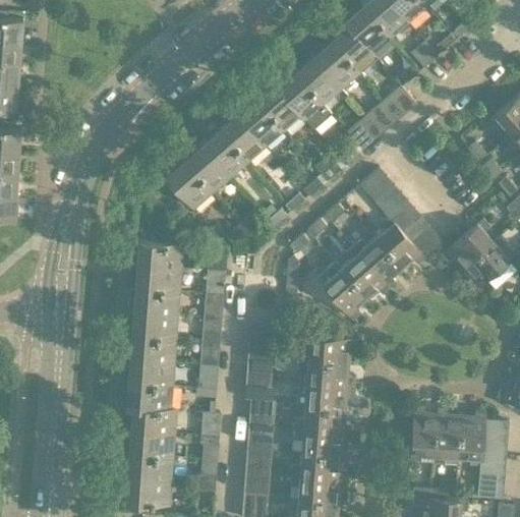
[(391,39),(408,22),(389,0),(367,0),(362,5),(391,39)]
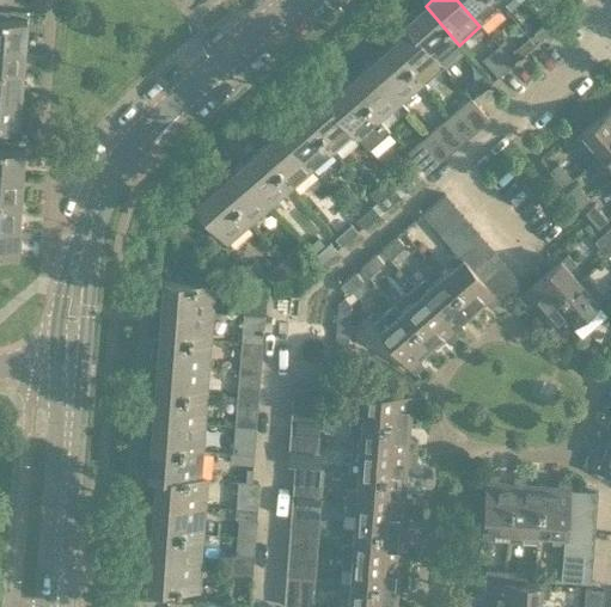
[(457,0),(480,26),(501,8),(493,0),(457,0)]
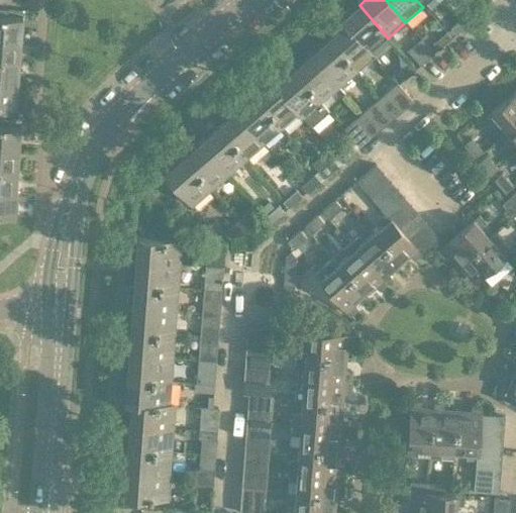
[(370,54),(388,38),(359,5),(340,21),(345,26),(370,54)]
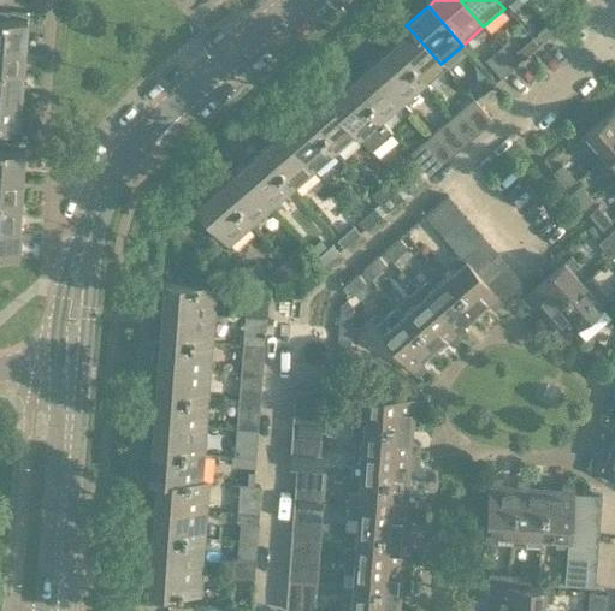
[(0,48),(25,51),(28,24),(0,22),(0,48)]
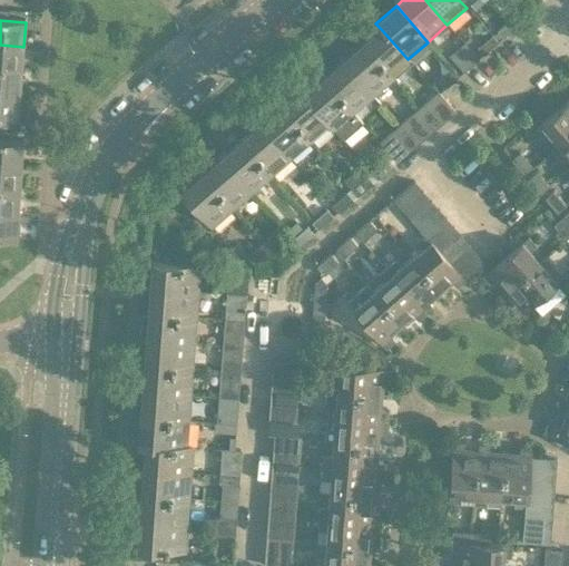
[(502,41),(518,28),(511,21),(497,35),(502,41)]
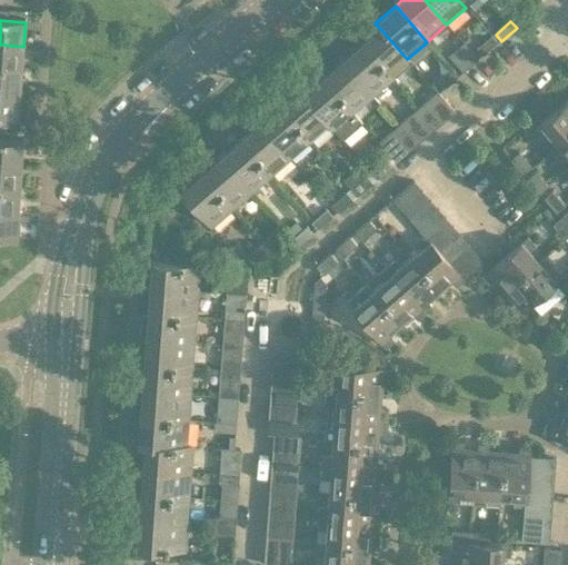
[(411,65),(407,59),(380,29),(361,46),(392,81),(411,65)]
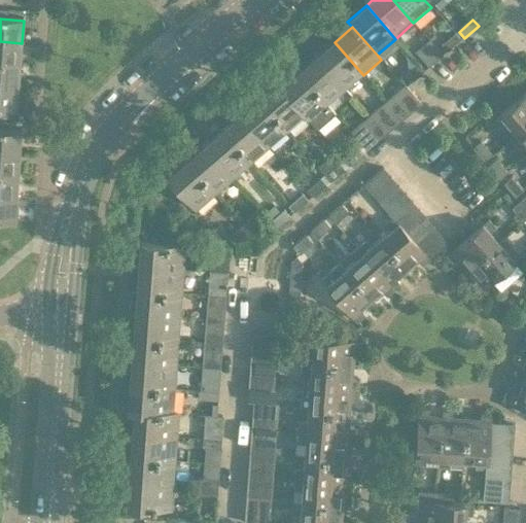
[(447,54),(460,41),(455,35),(441,47),(447,54)]
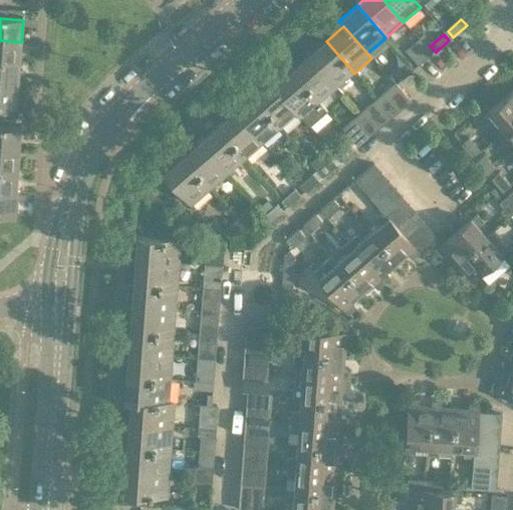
[(0,62),(20,64),(21,42),(0,40),(0,62)]
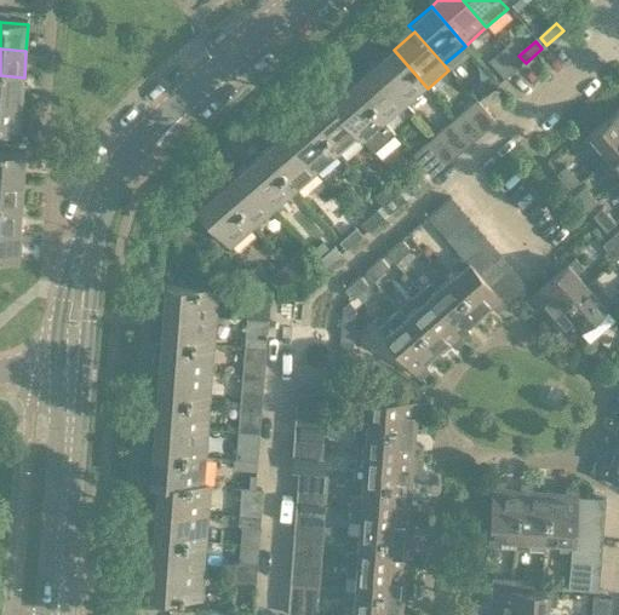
[(406,108),(428,88),(394,50),(372,68),(406,108)]
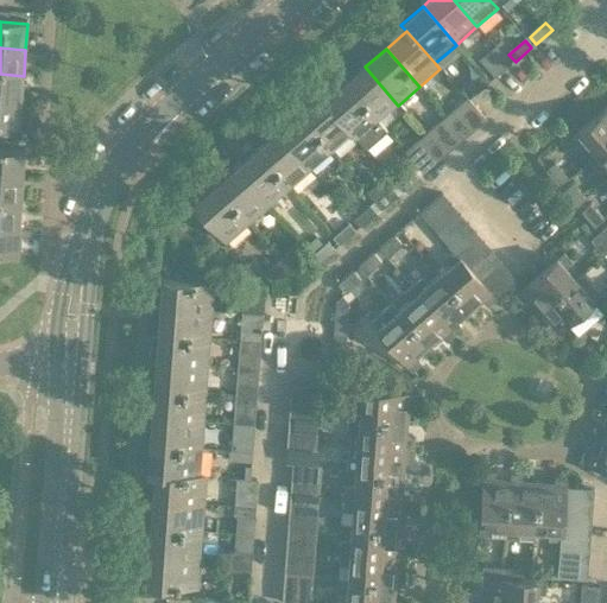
[(494,80),(511,65),(504,58),(488,73),(494,80)]
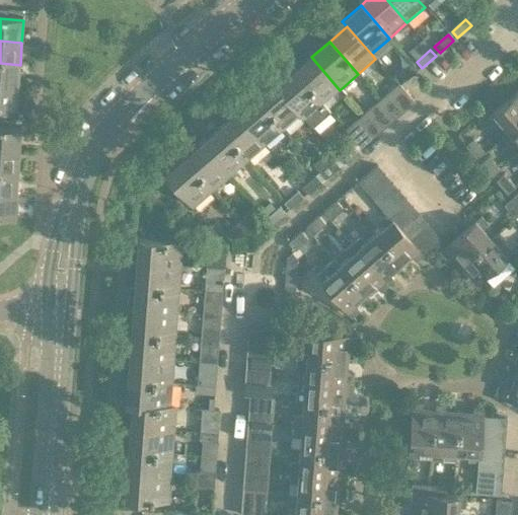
[(322,105),(322,104),(340,90),(311,57),(294,72),(322,105)]
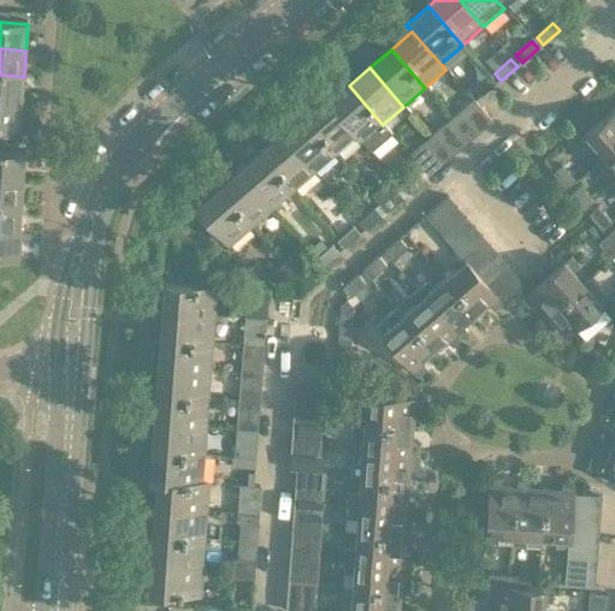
[(0,101),(22,104),(24,77),(0,75),(0,101)]
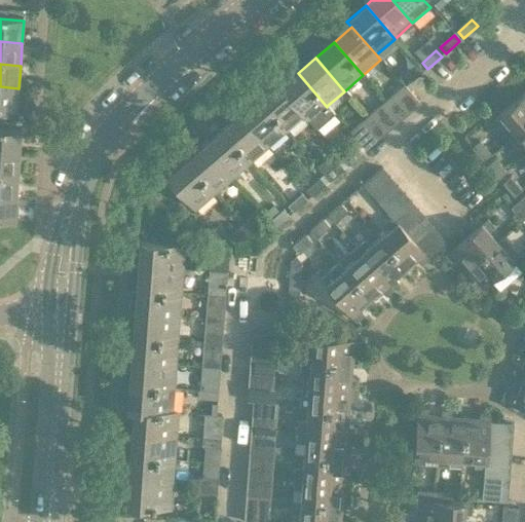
[(409,85),(423,72),(418,66),(403,79),(409,85)]
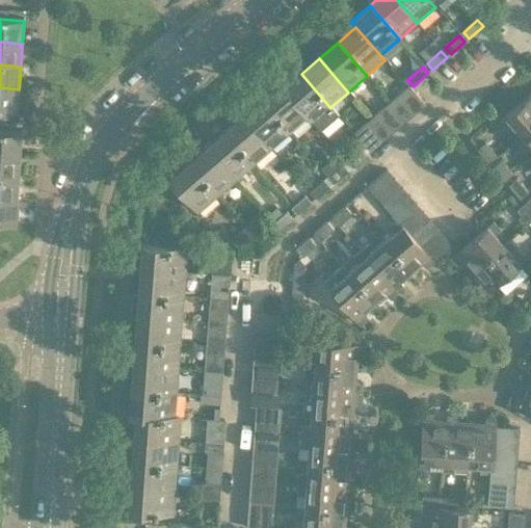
[(330,107),(330,108),(301,74),(283,90),(307,119),(311,124),(313,123),(321,133),(339,117),(330,107)]
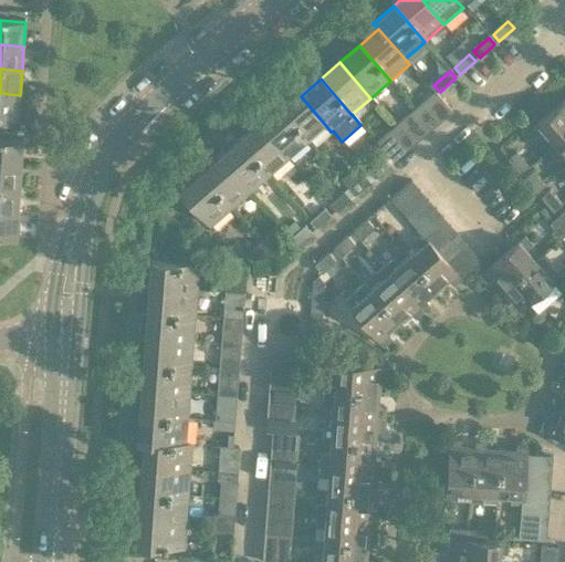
[(326,126),(301,96),(295,91),(275,107),(306,144),(326,126)]
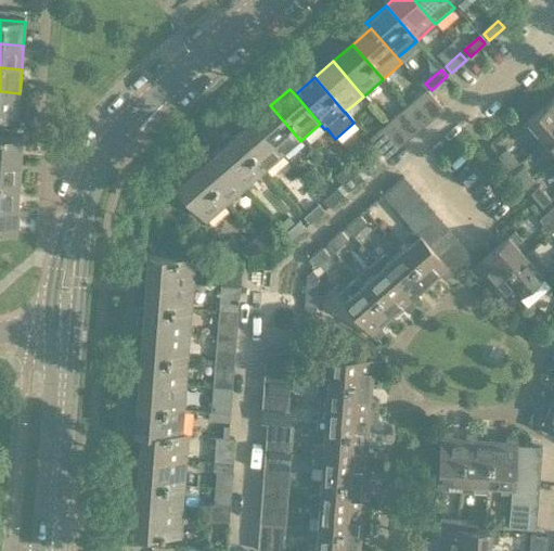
[(0,116),(17,118),(20,93),(0,91),(0,116)]
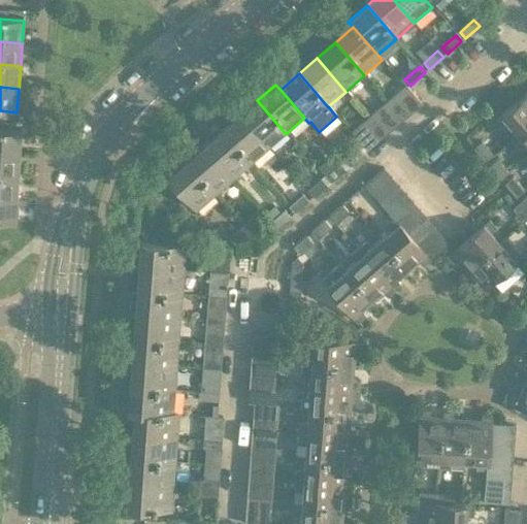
[(410,117),(422,106),(405,88),(394,98),(410,117)]
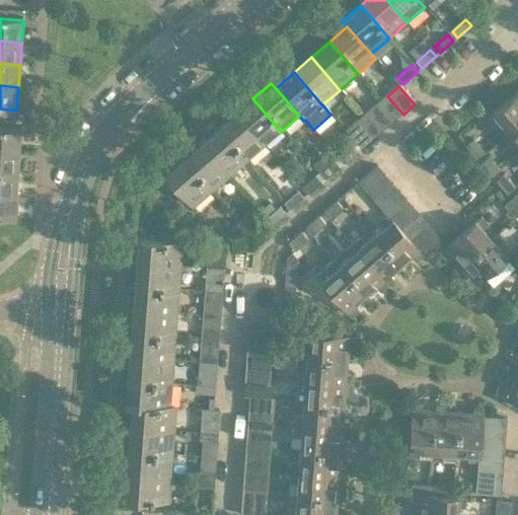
[(517,93),(487,121),(494,129),(500,124),(508,134),(517,125),(517,93)]
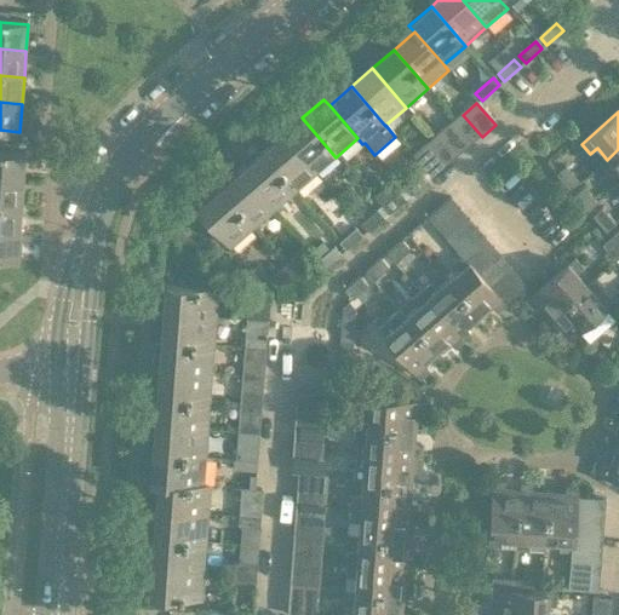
[(469,148),(482,137),(463,115),(451,126),(469,148)]
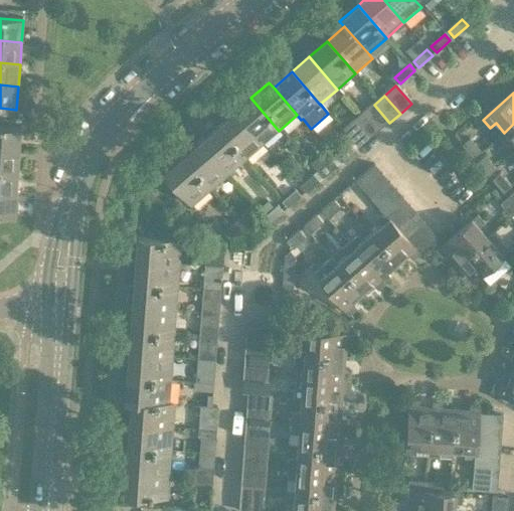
[(262,146),(279,131),(250,98),(233,113),(262,146)]
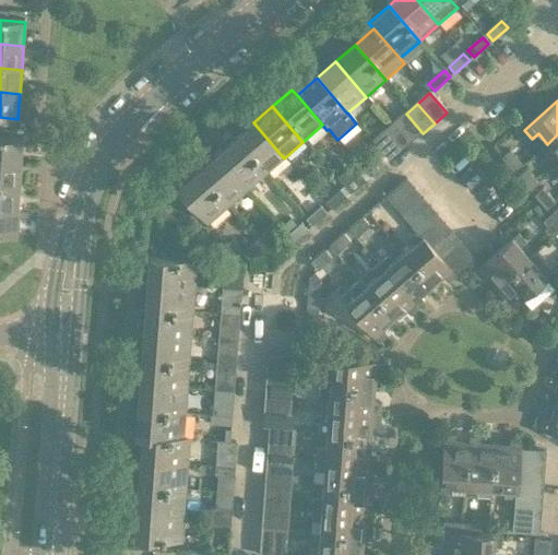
[(412,143),(423,133),(406,114),(395,124),(412,143)]
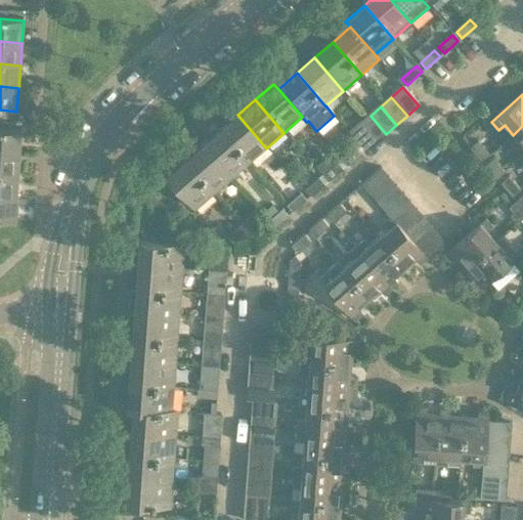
[(249,164),(266,148),(237,115),(220,130),(249,164)]
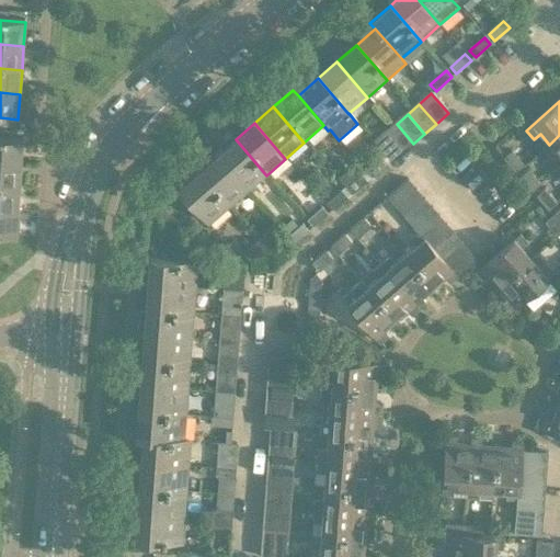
[(402,152),(413,144),(397,124),(386,133),(402,152)]
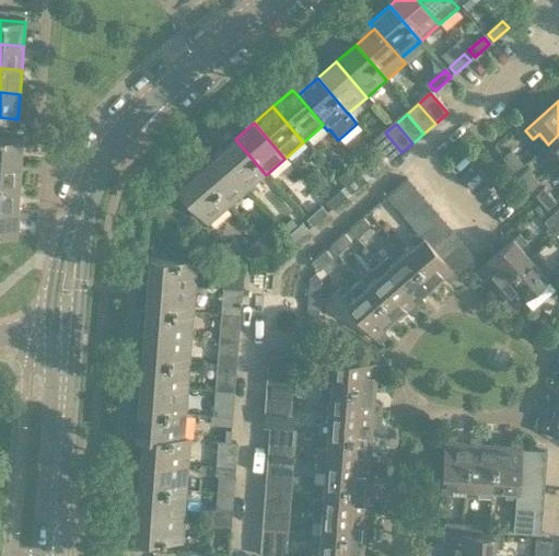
[(389,163),(402,152),(385,132),(373,143),(389,163)]
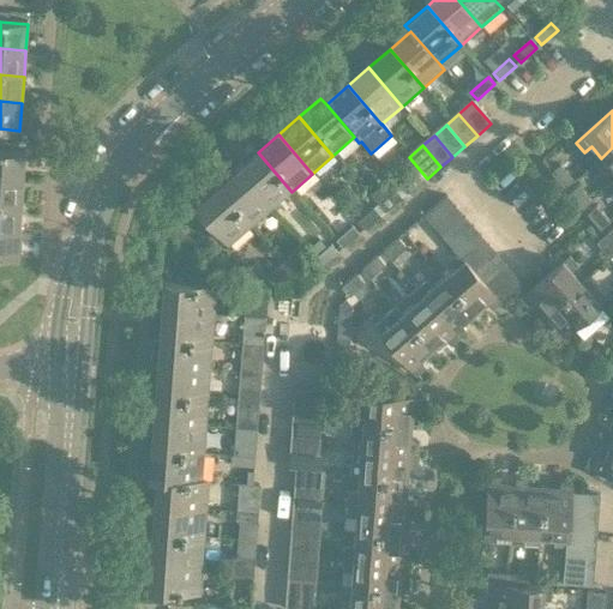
[(612,148),(601,158),(594,164),(602,173),(608,168),(612,172),(612,148)]
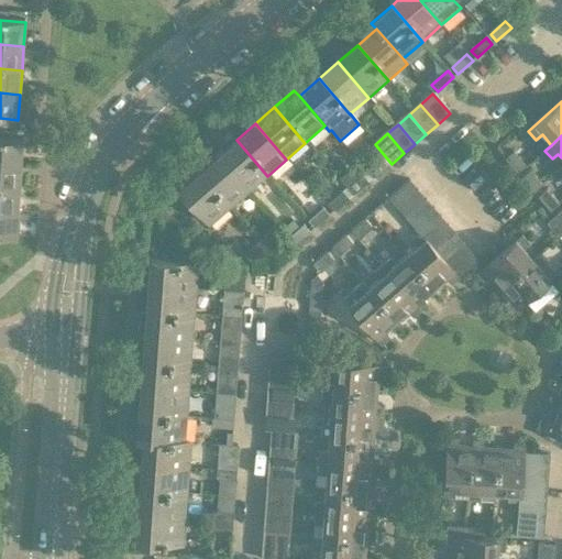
[(0,165),(20,167),(22,142),(0,140),(0,165)]
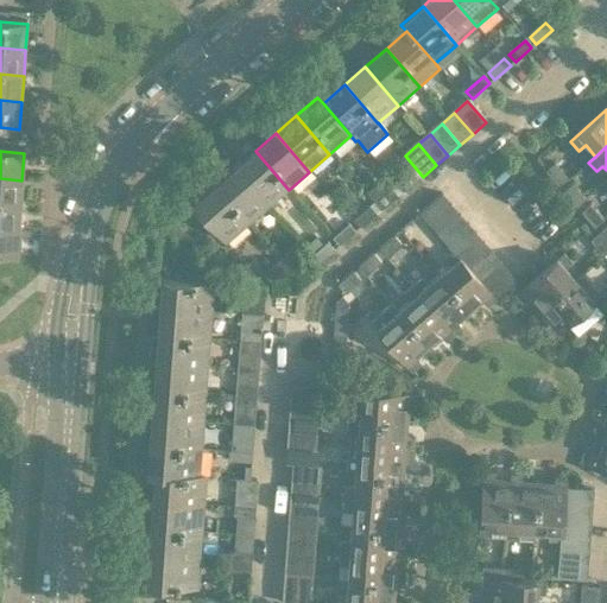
[(267,208),(289,190),(255,151),(234,169),(267,208)]
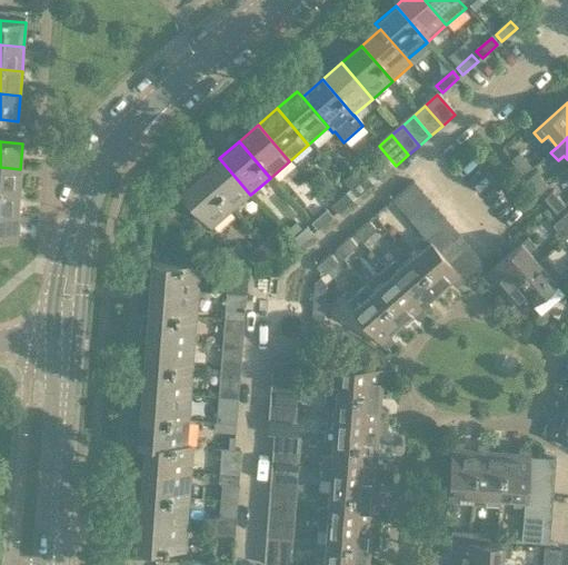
[(522,177),(530,170),(518,156),(510,162),(522,177)]
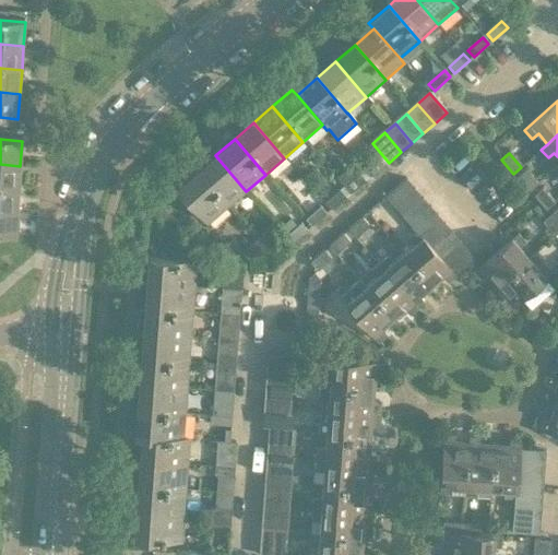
[(227,208),(246,191),(215,155),(197,172),(227,208)]
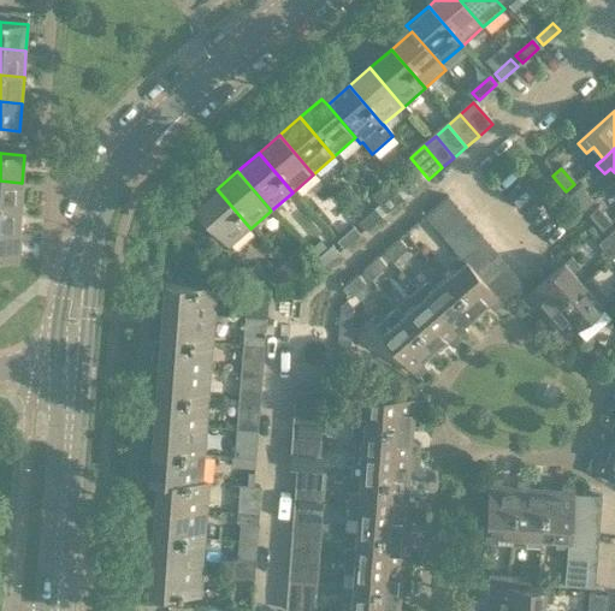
[(408,197),(425,182),(418,175),(401,189),(408,197)]
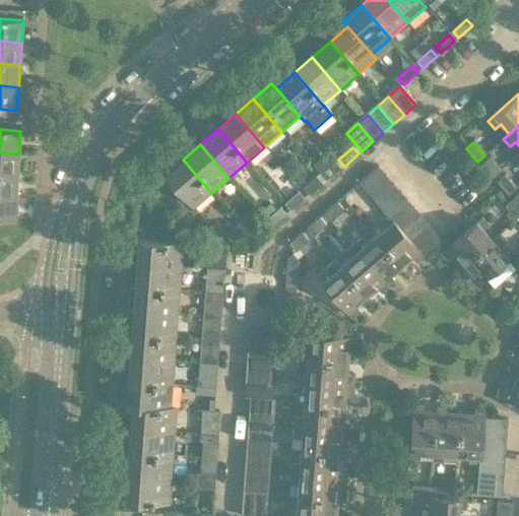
[(0,175),(17,177),(18,154),(0,152),(0,175)]
